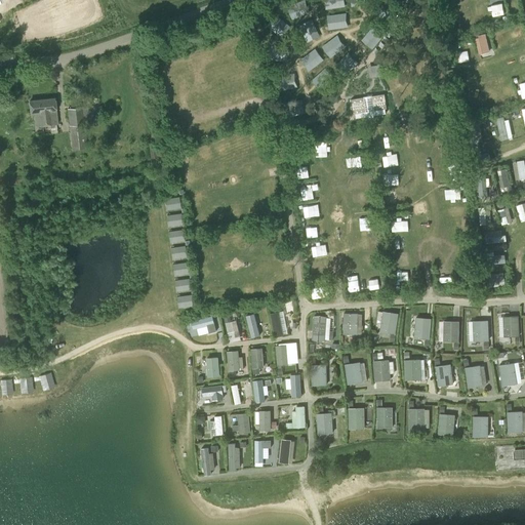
[(370,29),(363,40),(370,44),(377,34),(370,29)]
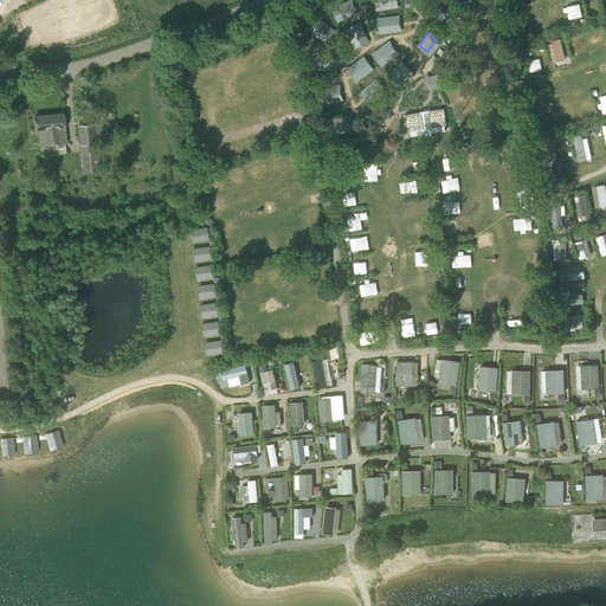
[(359,82),(376,69),(367,55),(349,68),(359,82)]
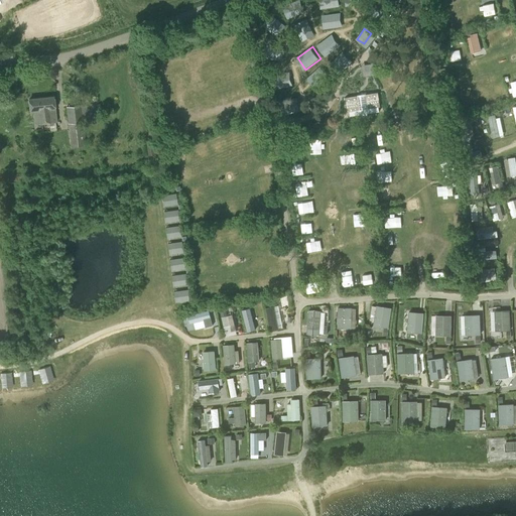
[(495,89),(498,97),(506,95),(504,86),(495,89)]
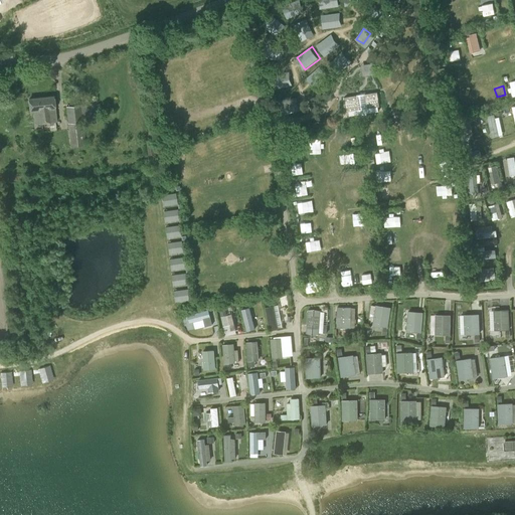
[(345,97),(347,111),(379,107),(378,93),(365,94),(366,96),(357,97),(357,95),(345,97)]
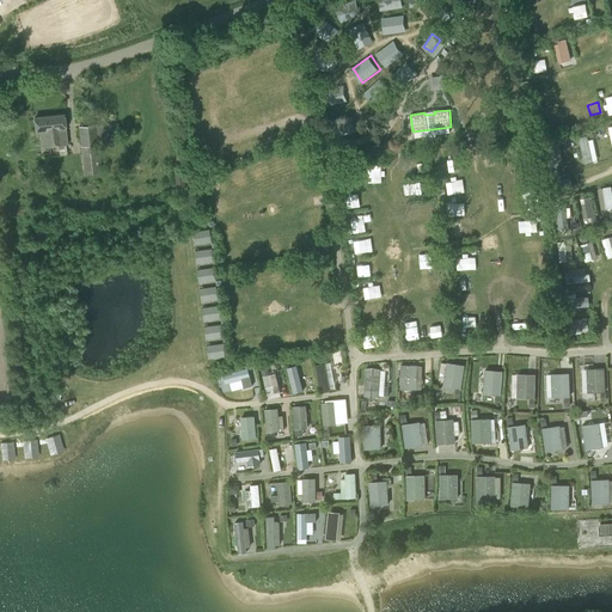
[(67,145),(65,115),(35,118),(37,132),(41,132),(42,147),(67,145)]
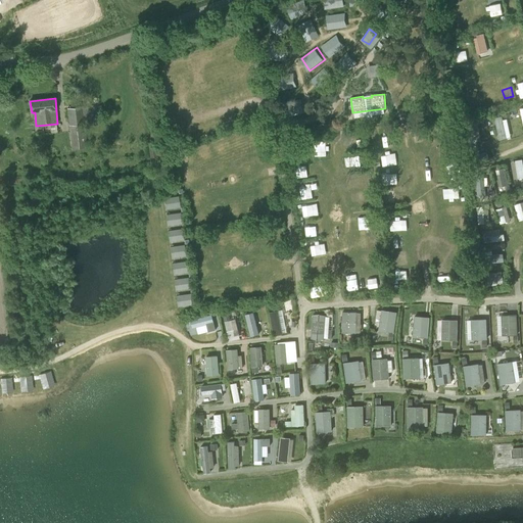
[(72,149),(87,147),(82,106),(66,108),(72,149)]
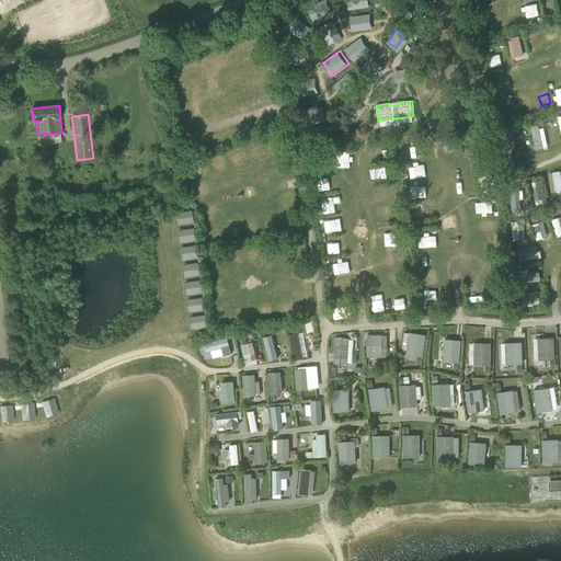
[(537,149),(549,147),(545,123),(533,125),(537,149)]
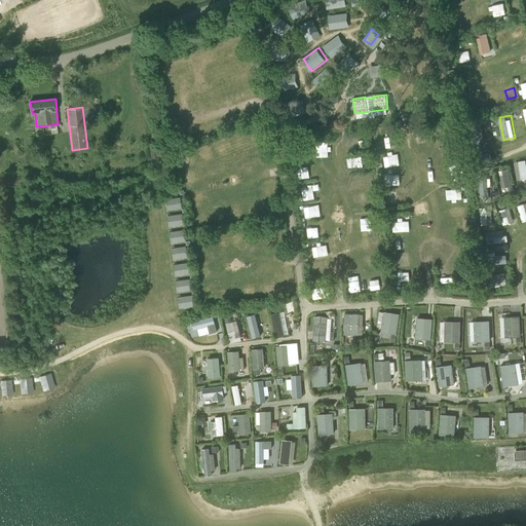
[(155,142),(148,143),(150,158),(157,157),(155,142)]
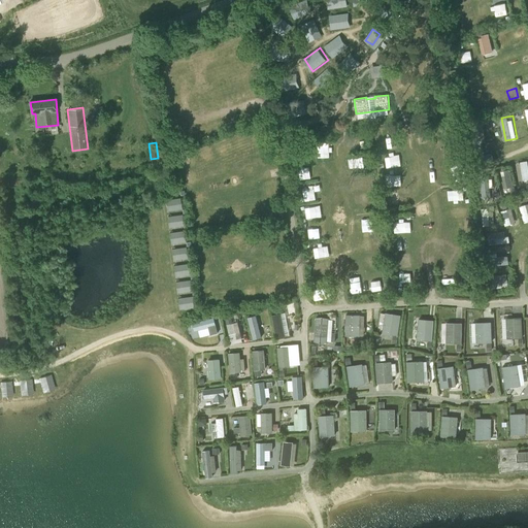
[(396,156),(387,157),(387,166),(397,166),(396,156)]
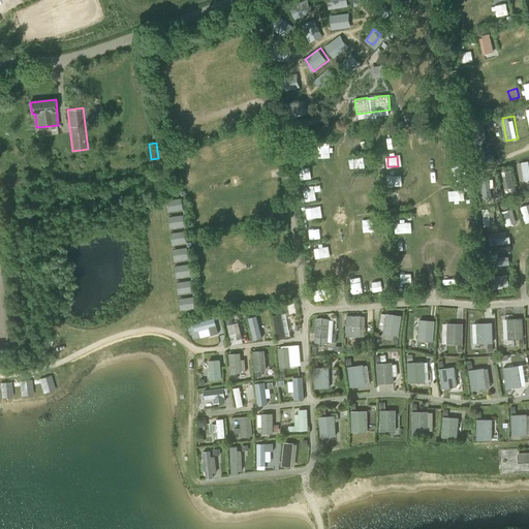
[(521,181),(528,179),(528,161),(518,163),(521,181)]
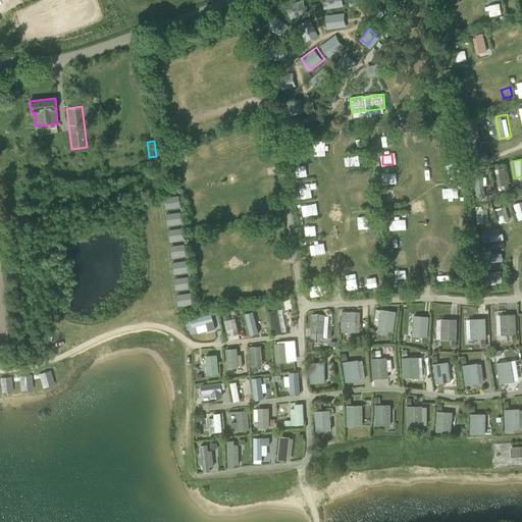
[(448,188),(449,198),(459,197),(459,187),(448,188)]
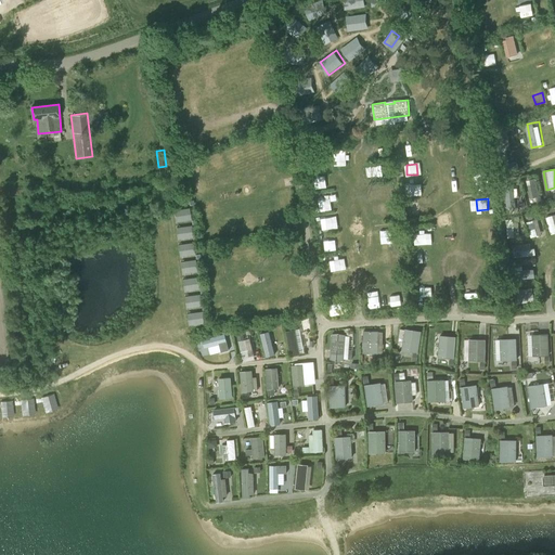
[(390,205),(378,204),(378,214),(389,214),(390,205)]
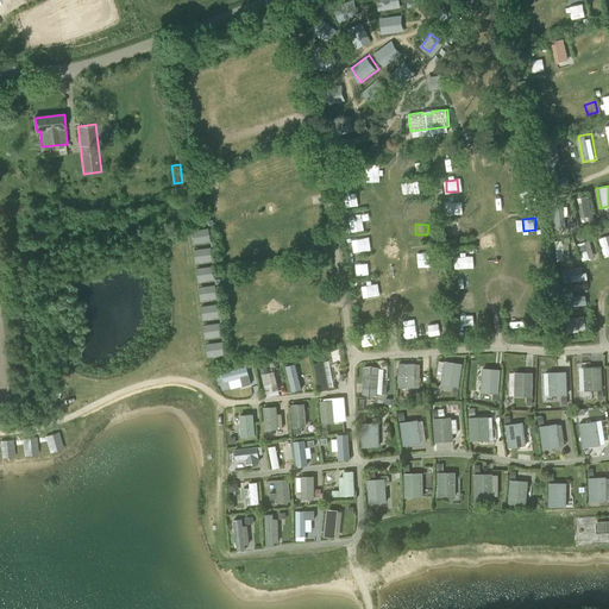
[(196,243),(212,242),(211,227),(195,230),(196,243)]
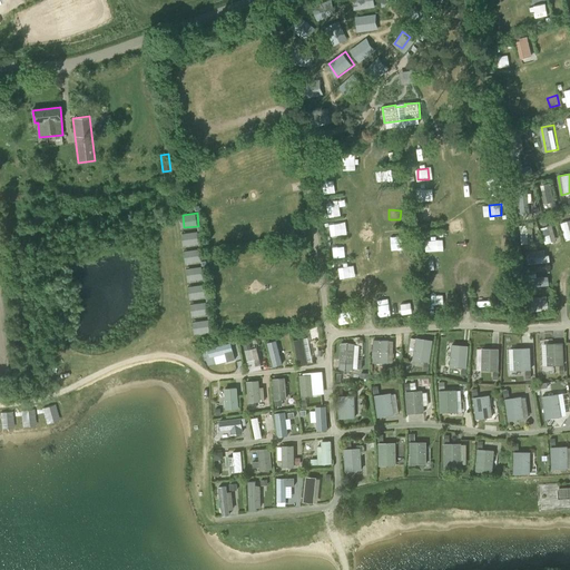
[(549,225),(541,227),(544,244),(552,242),(549,225)]
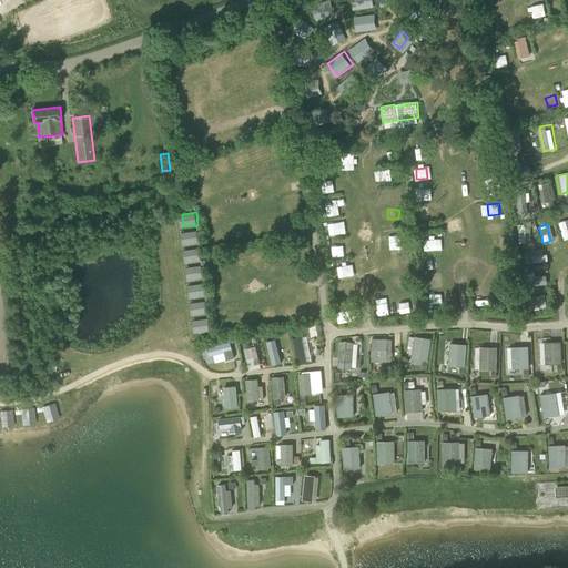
[(198,230),(183,233),(184,245),(200,242),(198,230)]
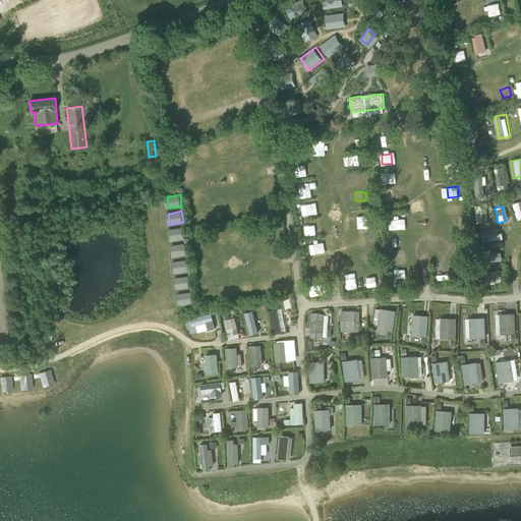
[(370,230),(369,217),(361,218),(361,230),(370,230)]
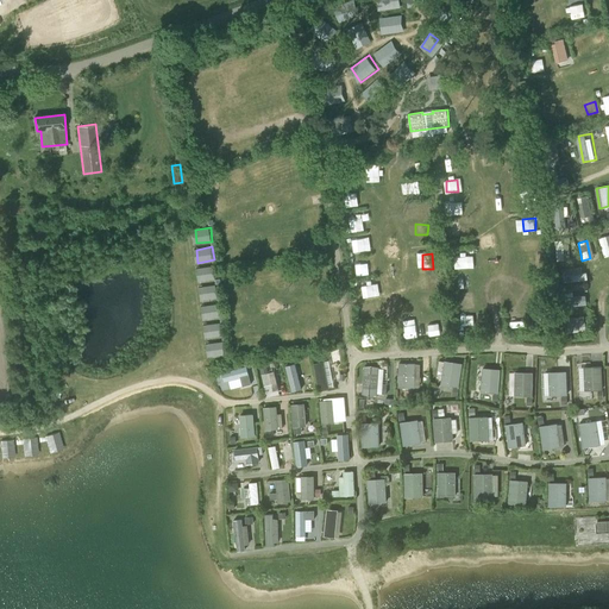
[(457,268),(473,268),(473,256),(456,257),(457,268)]
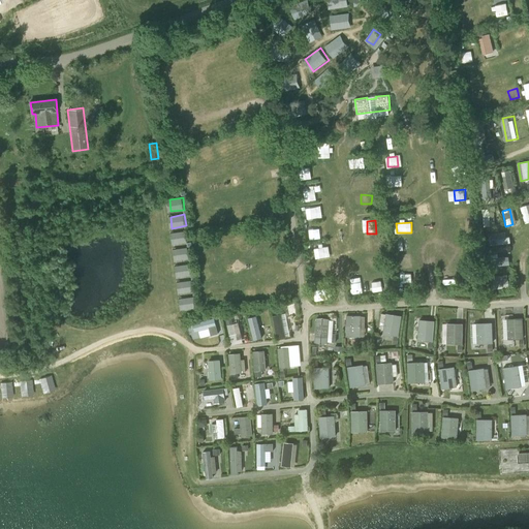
[(311,240),(322,237),(319,227),(309,230),(311,240)]
